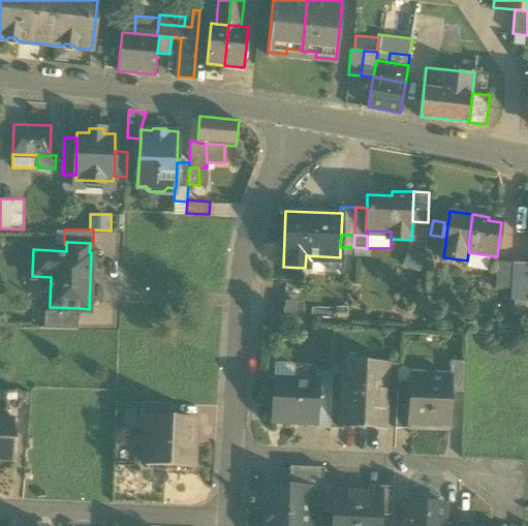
[(408,248),(403,265),(421,271),(426,253),(408,248)]
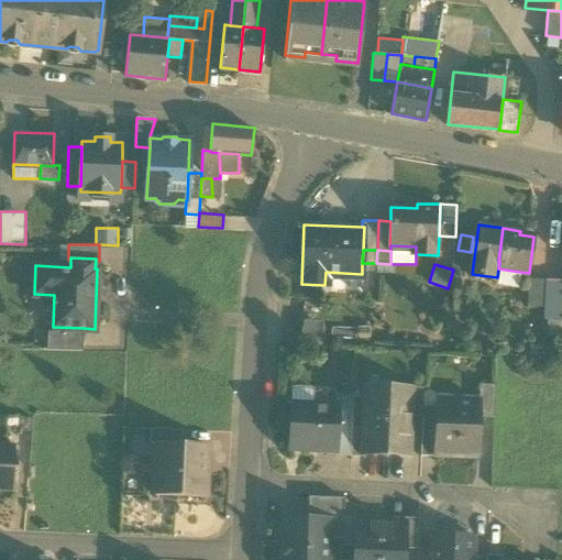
[(498,268),(497,277),(496,284),(518,287),(520,272),(498,268)]
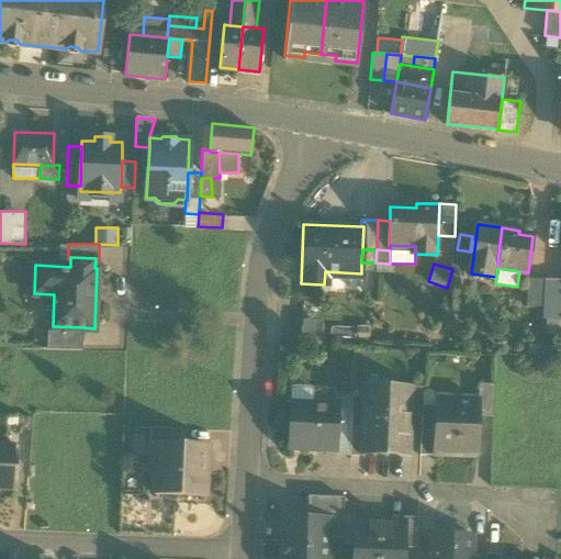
[(545,305),(546,278),(528,278),(527,304),(545,305)]
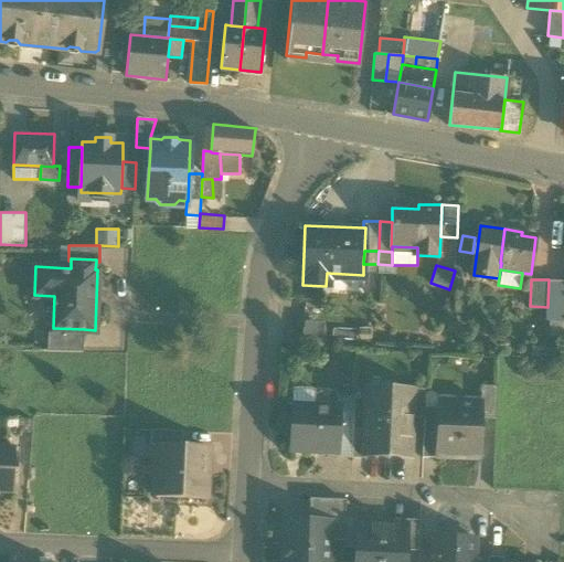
[(546,319),(563,320),(563,281),(549,279),(547,307),(546,319)]
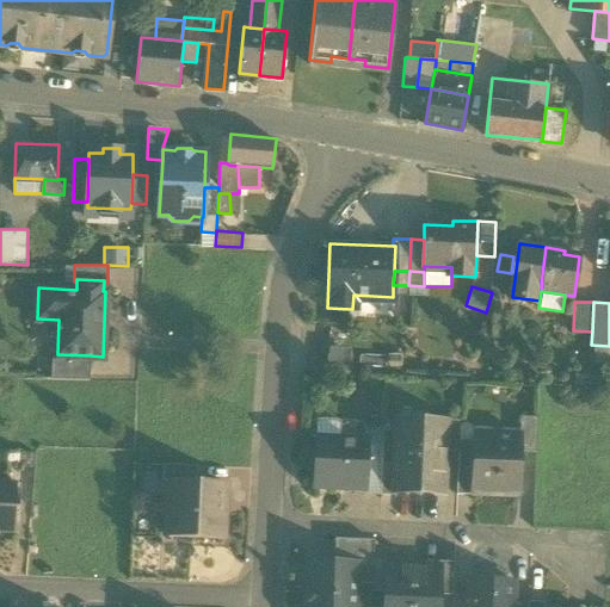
[(51,378),(90,378),(91,355),(57,354),(57,353),(53,353),(51,378)]
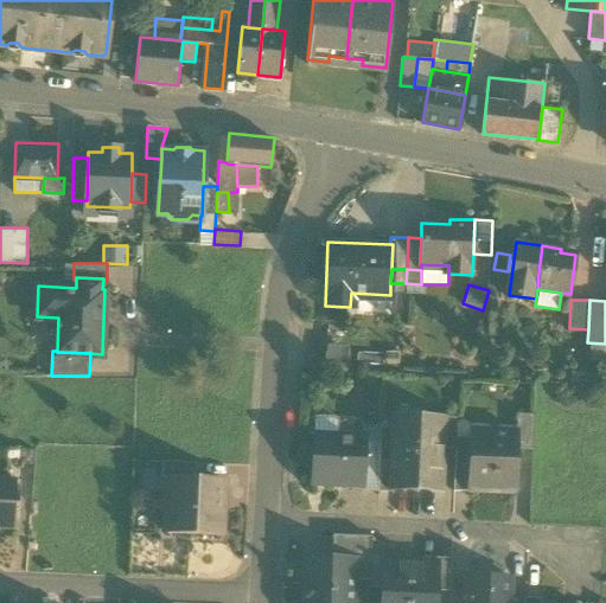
[(325,367),(349,370),(350,353),(326,351),(325,367)]
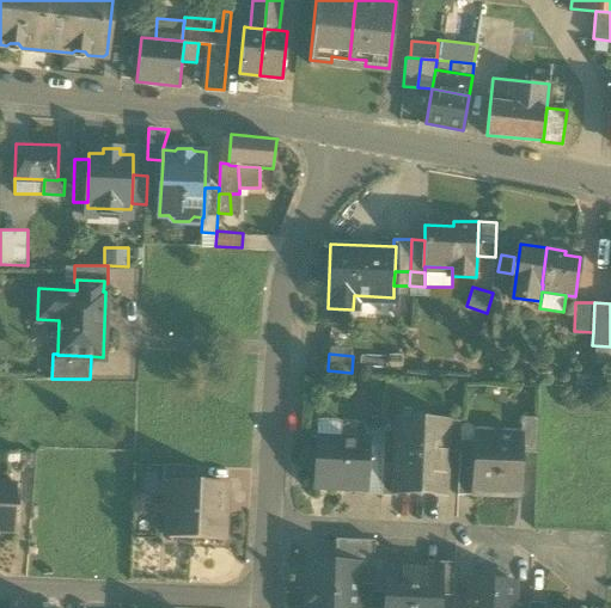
[(397,490),(444,492),(446,450),(447,418),(445,418),(444,425),(401,423),(402,416),(398,416),(397,462),(396,490),(397,490)]
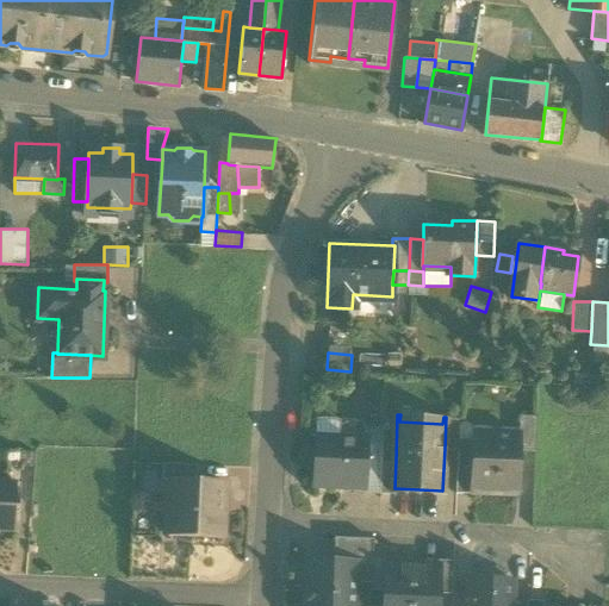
[(315,416),(315,437),(318,437),(335,437),(341,437),(341,417),(315,416)]
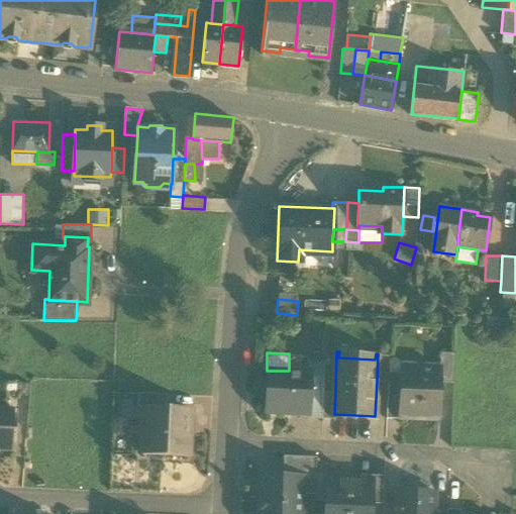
[(377,381),(388,382),(389,354),(378,353),(377,381)]
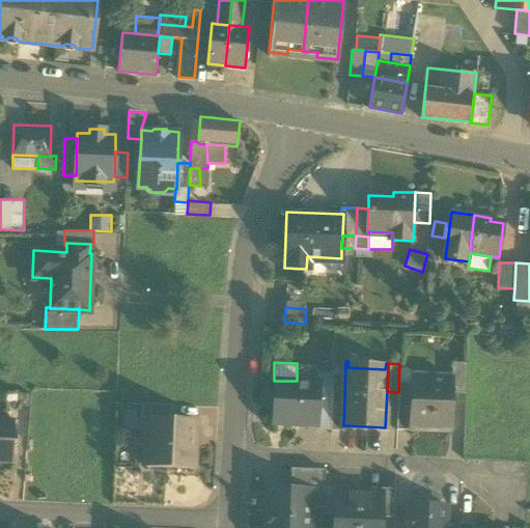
[(452,394),(465,394),(467,364),(453,364),(451,380),(452,380),(452,394)]
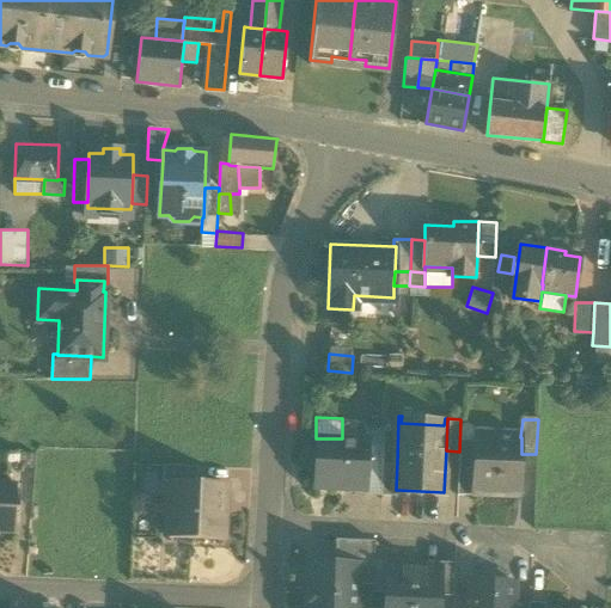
[(472,492),(519,495),(521,454),(521,437),(520,437),(499,436),(499,443),(477,442),(477,436),(475,435),(475,452),(472,492)]
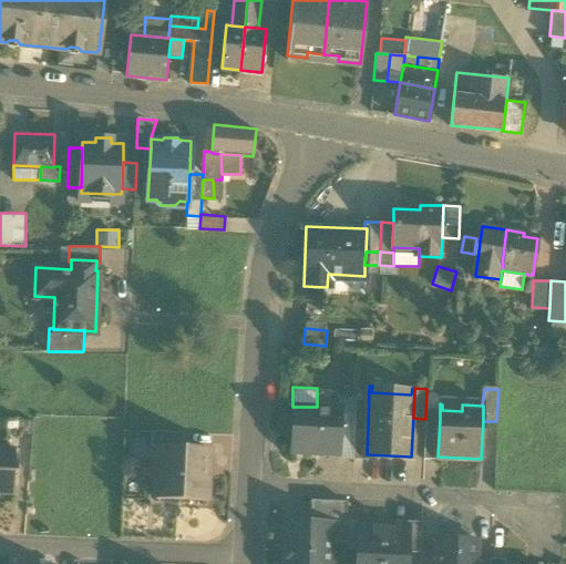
[(338,453),(340,453),(341,413),(341,408),(317,407),(311,407),(310,414),(296,414),(296,407),(292,407),(291,452),(338,453)]
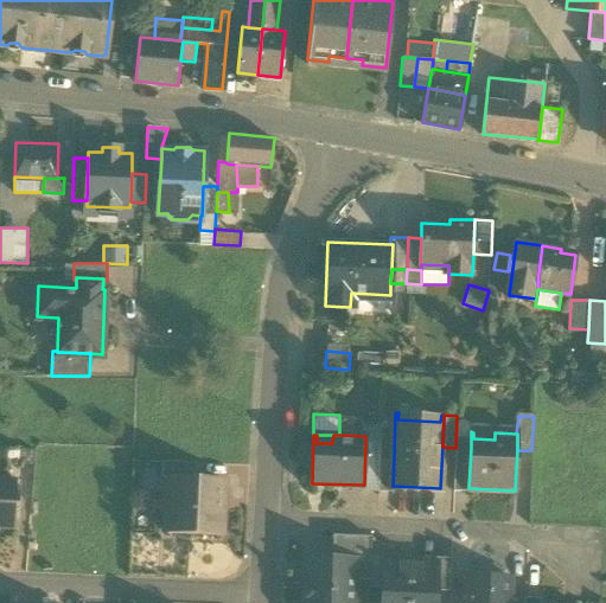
[(362,488),(378,489),(380,459),(380,442),(365,442),(364,485),(362,485),(362,488)]
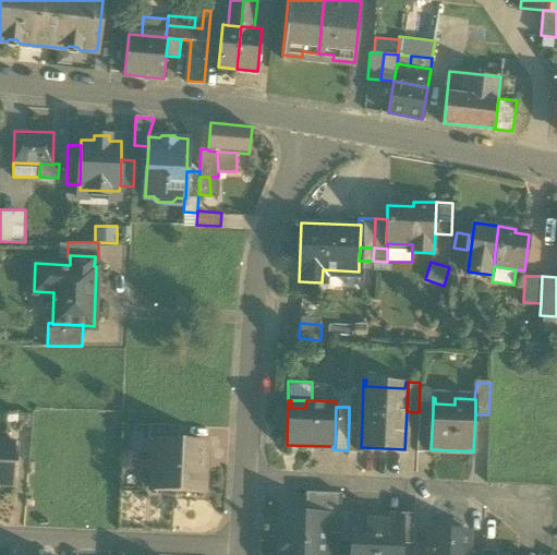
[(418,448),(431,449),(433,412),(419,412),(418,448)]
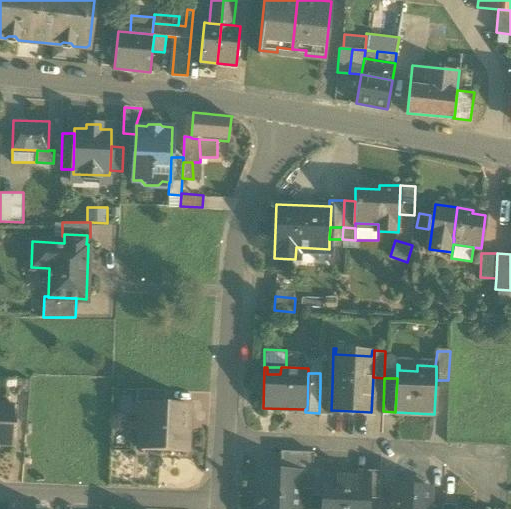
[(332,387),(320,387),(319,413),(332,414),(332,410),(331,410),(332,387)]
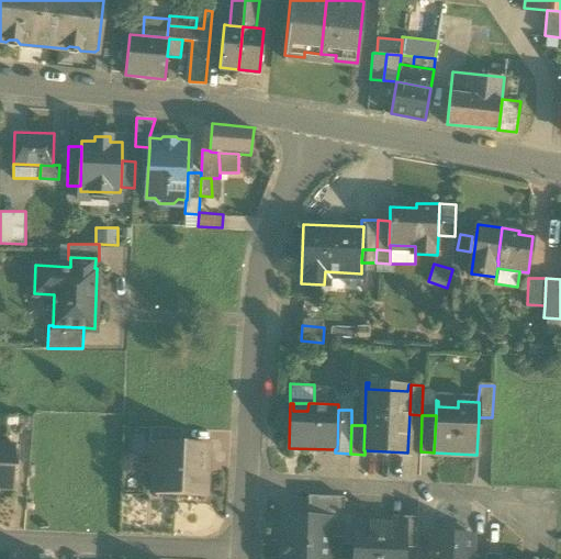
[(159,439),(180,440),(180,427),(150,426),(150,440),(159,440),(159,439)]
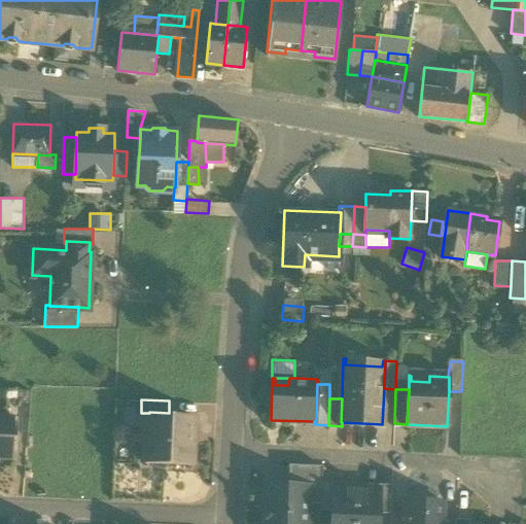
[(145,461),(193,463),(194,444),(190,443),(191,414),(169,413),(149,412),(149,413),(148,429),(146,429),(145,461)]
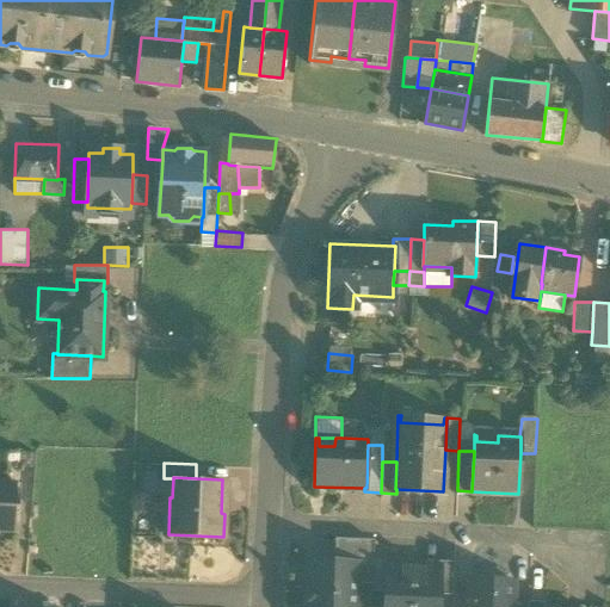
[(0,528),(12,530),(16,483),(0,482),(0,528)]
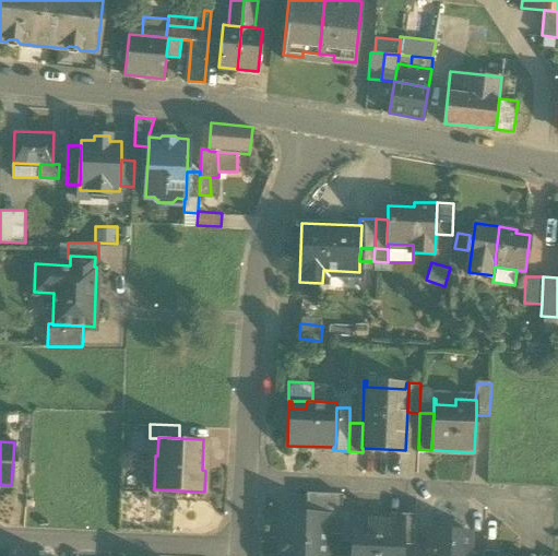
[(328,517),(341,518),(342,509),(342,494),(307,492),(306,515),(328,516),(328,517)]
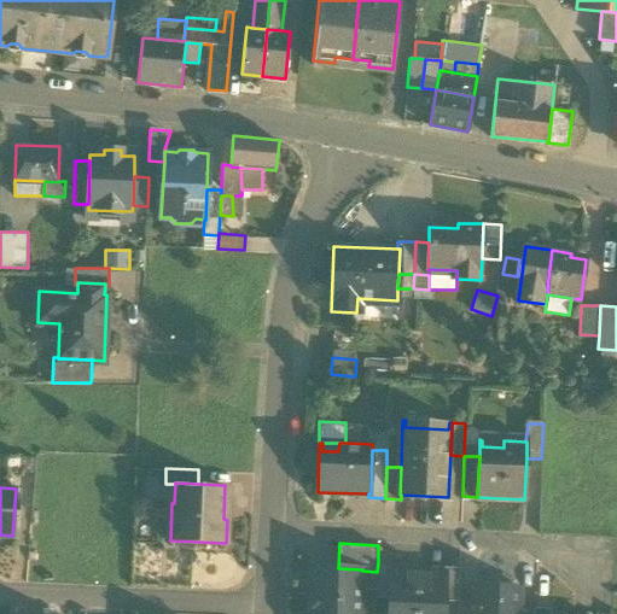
[(394,563),(378,562),(377,572),(376,596),(390,597),(391,571),(393,571),(394,563)]
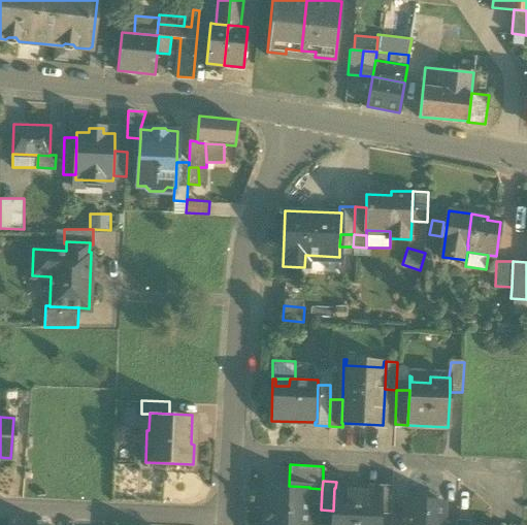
[(379,513),(391,514),(392,485),(379,484),(379,490),(380,490),(379,513)]
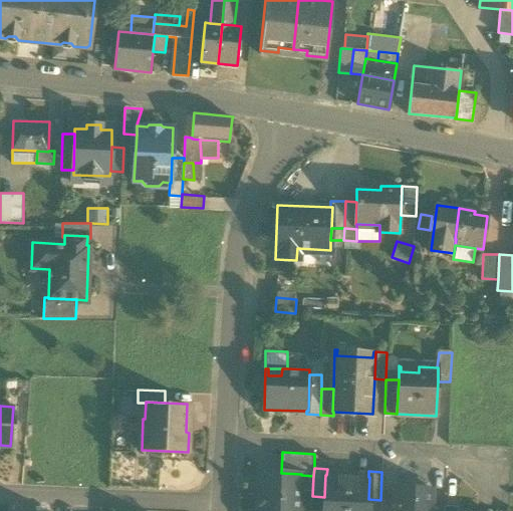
[(299,510),(301,475),(301,474),(281,473),(271,473),(271,475),(268,475),(261,481),(261,484),(259,484),(256,486),(256,496),(258,498),(257,510),(299,510)]
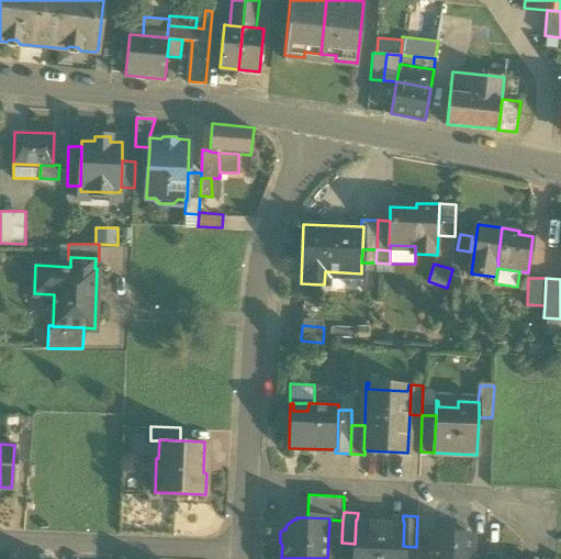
[(354,558),(378,558),(380,521),(357,520),(356,520),(355,544),(354,558)]
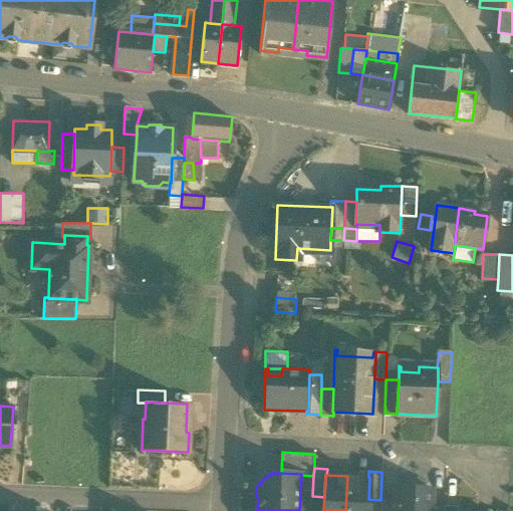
[(368,477),(347,476),(345,510),(367,510),(368,499),(369,477),(368,477)]
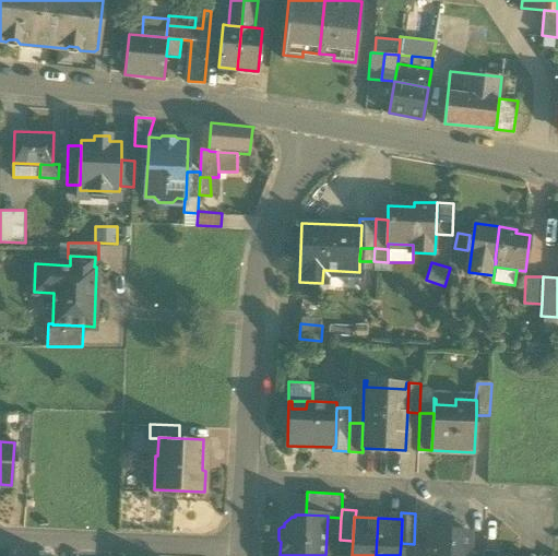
[(470,555),(472,533),(429,531),(428,555),(470,555)]
